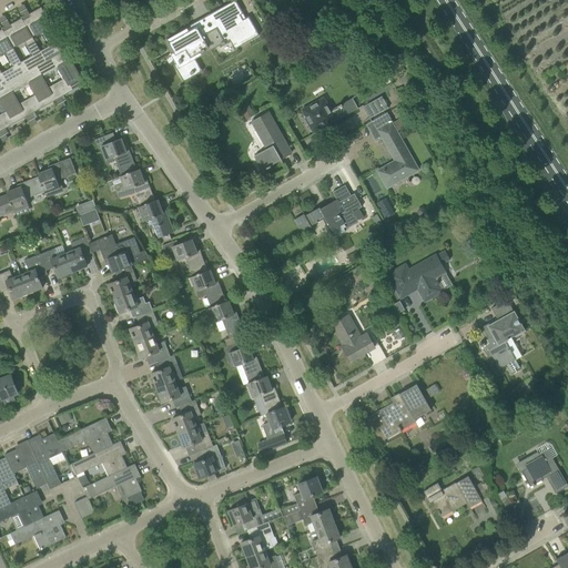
[(247,34),(253,30),(246,18),(241,21),(237,17),(241,14),(233,1),(213,12),(215,16),(209,20),(214,29),(200,38),(194,28),(183,34),(166,43),(165,43),(173,56),(176,63),(174,64),(172,66),(175,72),(175,71),(180,80),(184,78),(189,75),(189,77),(192,74),(192,73),(195,71),(189,59),(199,53),(200,54),(203,52),(203,51),(206,49),(203,43),(203,42),(202,41),(213,36),(217,33),(226,28),(232,39),(235,44),(250,37),(247,34)]
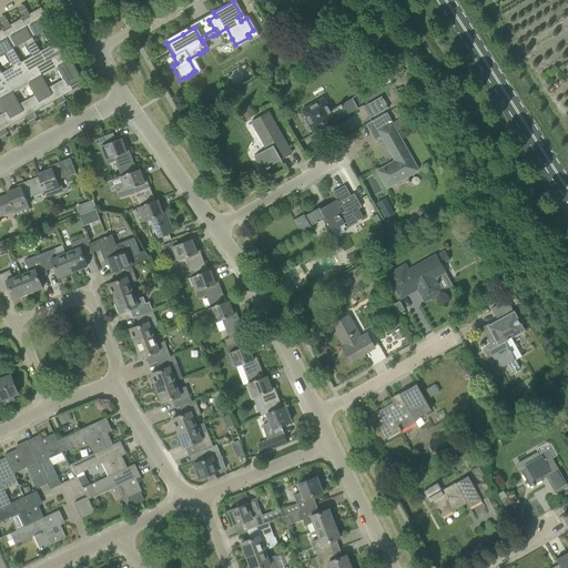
[(31,17),(23,21),(32,37),(43,30),(52,44),(40,51),(46,61),(66,51),(41,8),(30,14),(31,17)]
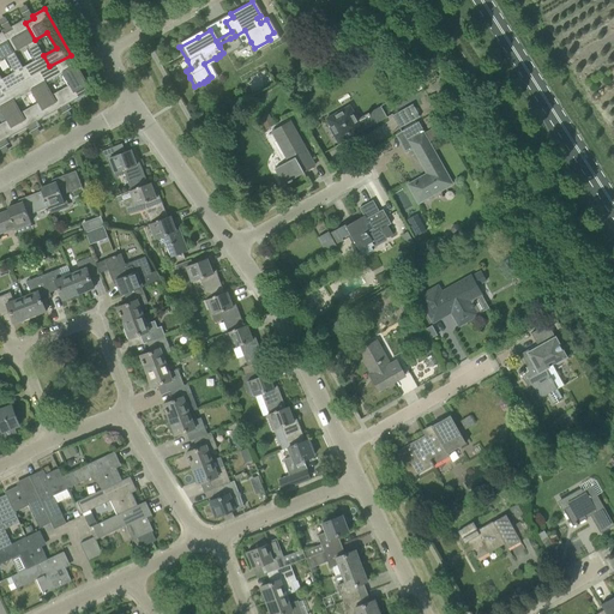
[(12,30),(4,34),(13,50),(25,44),(35,60),(22,67),(29,78),(38,73),(49,66),(43,55),(35,40),(25,23),(23,19),(25,18),(24,18),(22,19),(23,20),(11,26),(12,30)]
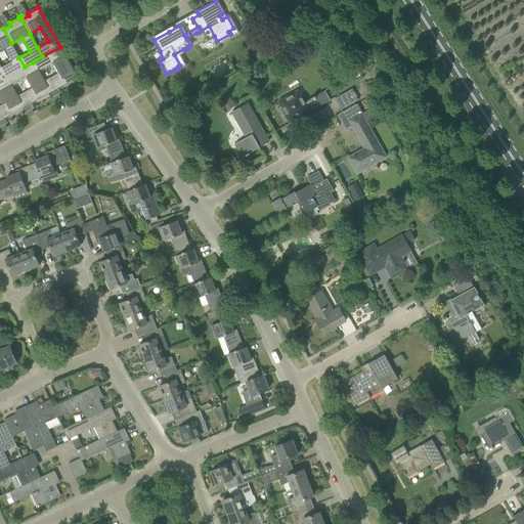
[(0,49),(4,47),(12,61),(1,68),(6,77),(25,67),(18,57),(11,43),(3,29),(2,27),(3,26),(3,25),(1,27),(1,28),(0,28),(0,49)]
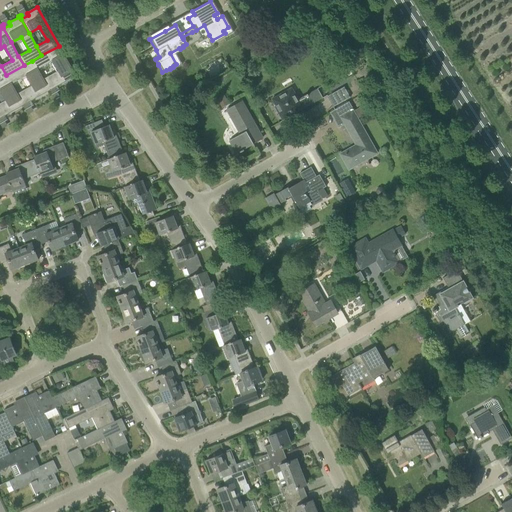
[(43,79),(49,91),(76,76),(59,46),(41,55),(32,61),(37,69),(38,69),(53,61),(58,70),(43,79)]
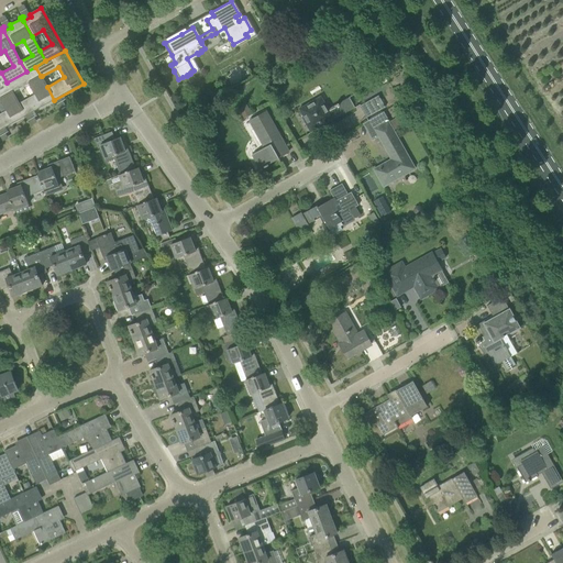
[(19,103),(25,117),(54,100),(47,87),(42,76),(41,76),(35,67),(26,72),(7,83),(12,92),(13,92),(30,83),(35,94),(19,103)]
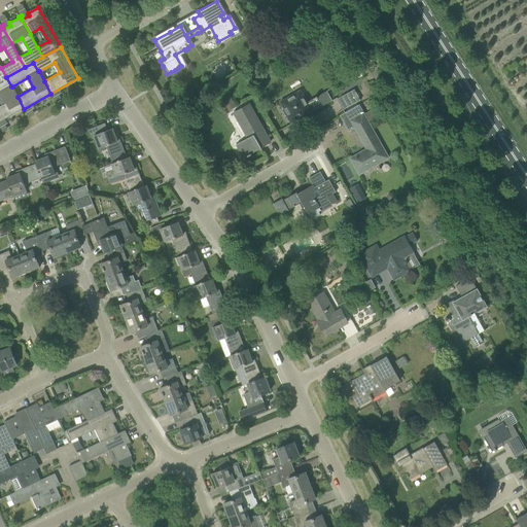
[(0,121),(24,109),(18,97),(12,86),(11,86),(6,77),(0,80),(0,93),(1,93),(6,103),(0,106),(0,121)]
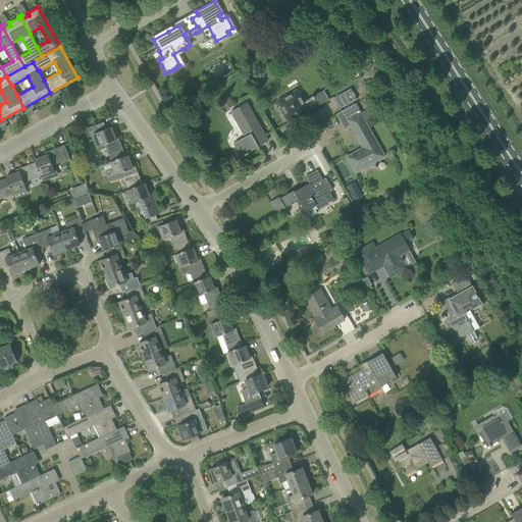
[(333,98),(340,109),(357,99),(351,89),(333,98)]
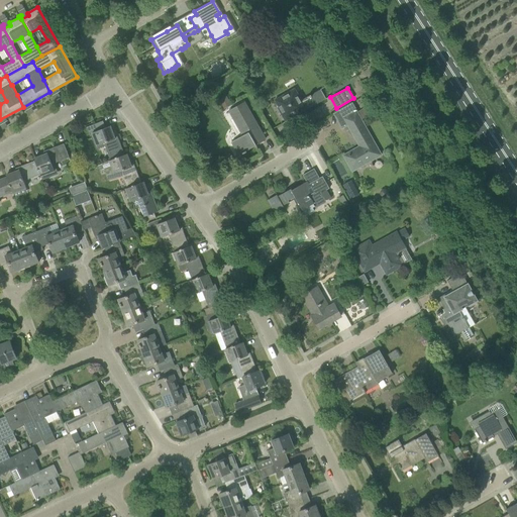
[(279,107),(278,108),(285,122),(300,114),(299,113),(325,98),(321,89),(301,101),(298,95),(288,93),(275,100),(279,107)]
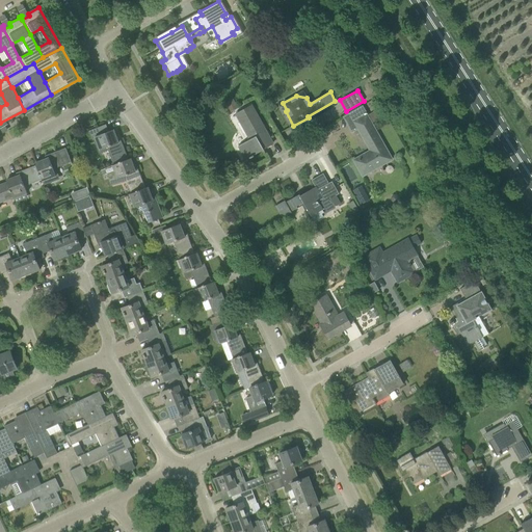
[(233,99),(225,103),(231,112),(239,108),(233,99)]
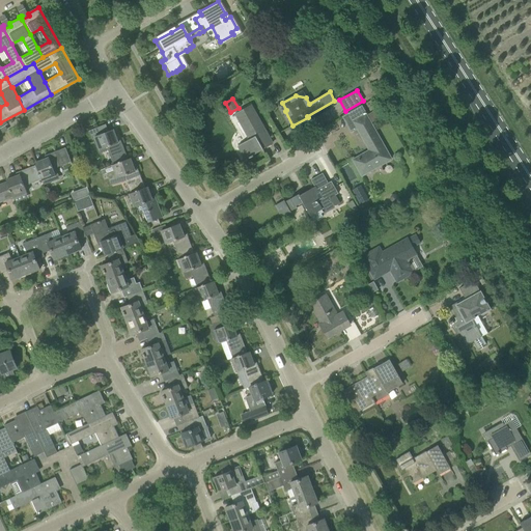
[(238,146),(245,159),(246,160),(263,149),(261,146),(271,141),(251,106),(236,114),(250,139),(238,146)]
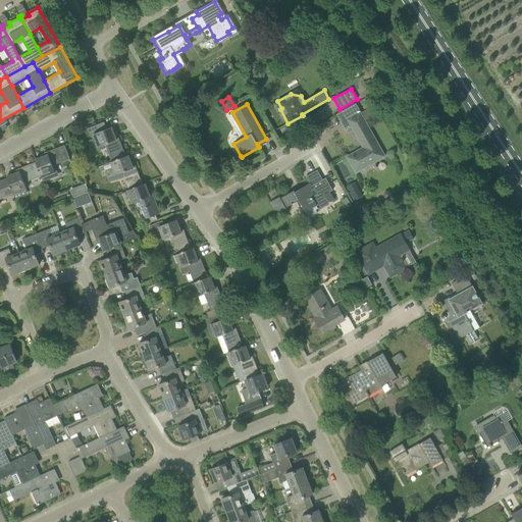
[(363,148),(347,157),(356,172),(383,157),(364,121),(374,115),(370,108),(361,113),(356,104),(335,114),(342,124),(350,119),(353,125),(351,126),(363,148)]
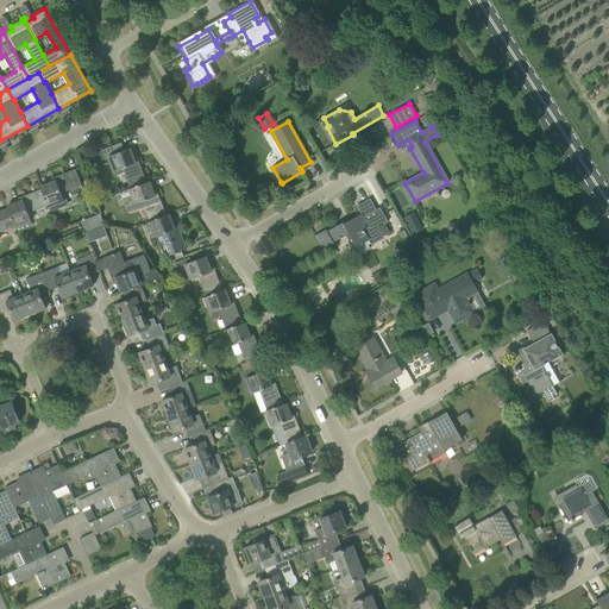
[(124,169),(131,188),(131,189),(146,183),(146,182),(137,159),(135,161),(132,157),(137,156),(133,148),(125,150),(121,143),(101,150),(105,159),(110,157),(114,171),(124,169)]
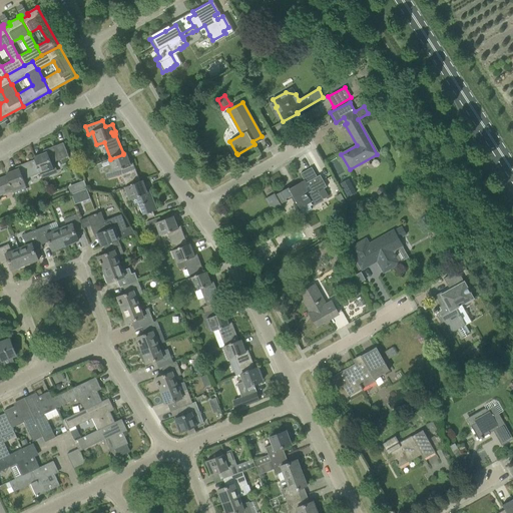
[(34,157),(35,159),(40,171),(41,175),(53,170),(50,163),(68,156),(63,142),(43,150),(44,153),(34,157)]
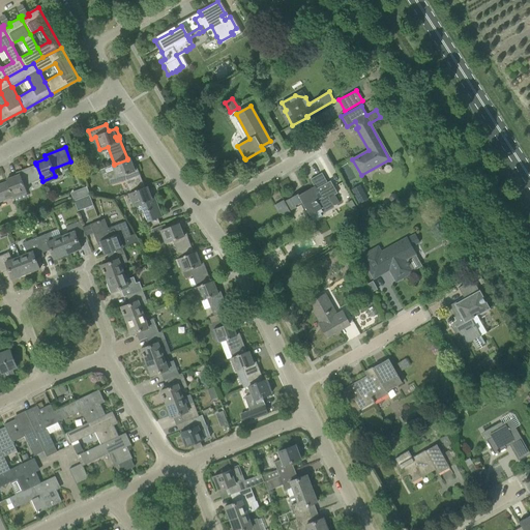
[(126,181),(131,193),(145,187),(144,187),(137,167),(134,169),(129,157),(127,158),(127,159),(114,165),(114,164),(105,168),(108,175),(107,176),(110,185),(126,181)]
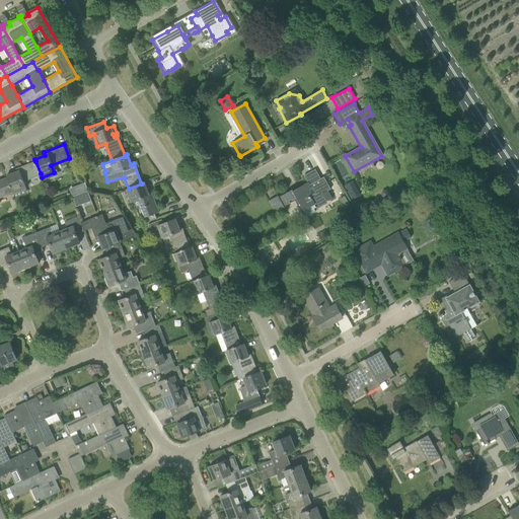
[(6,175),(7,178),(12,191),(13,194),(25,189),(22,180),(41,173),(35,161),(15,169),(16,172),(6,175)]
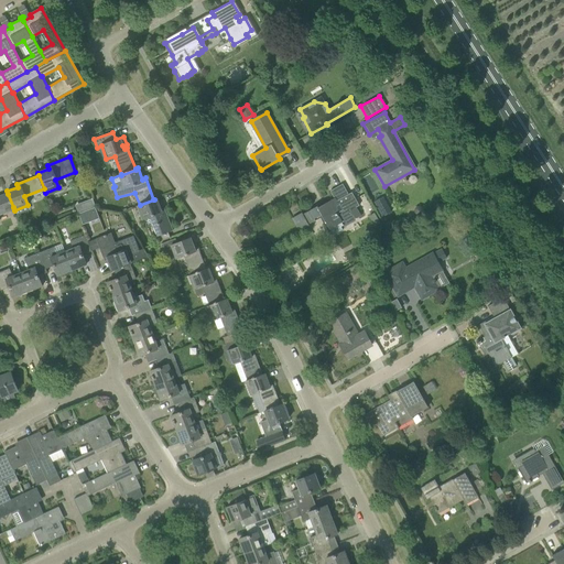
[(308,225),(315,220),(314,219),(322,216),(333,235),(343,229),(342,226),(344,225),(345,227),(356,220),(355,219),(361,216),(356,207),(359,205),(354,196),(350,198),(343,184),(329,191),(334,198),(318,207),(317,206),(303,215),(302,213),(292,218),(300,231),(308,226),(308,225)]
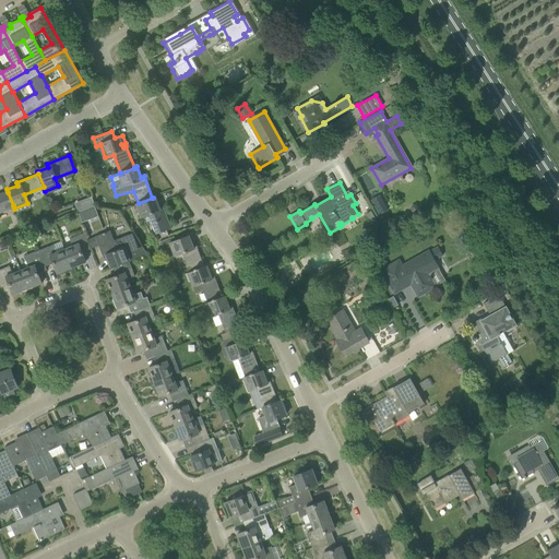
[(8,192),(0,194),(0,211),(13,205),(8,192)]
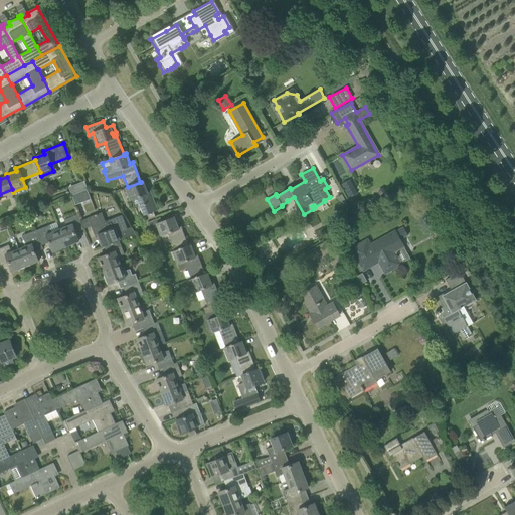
[(68,187),(71,195),(88,189),(84,181),(68,187)]
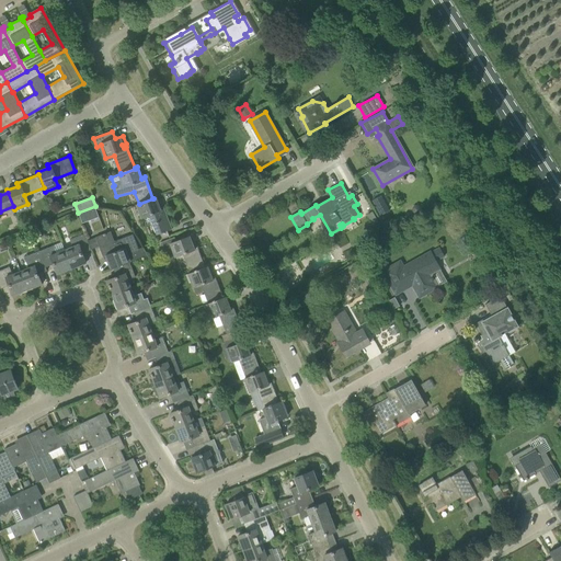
[(153,198),(139,204),(139,205),(137,206),(141,219),(142,218),(146,227),(152,225),(159,240),(169,237),(167,231),(171,229),(163,207),(160,208),(156,197),(152,198),(153,198)]
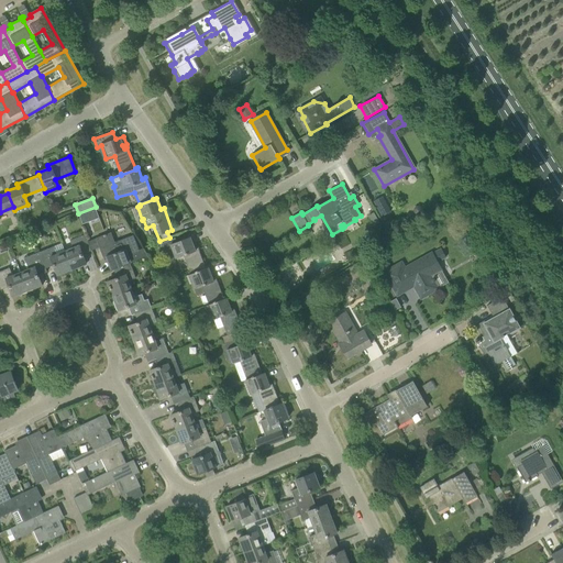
[(387,205),(379,209),(383,217),(392,211),(387,205)]
